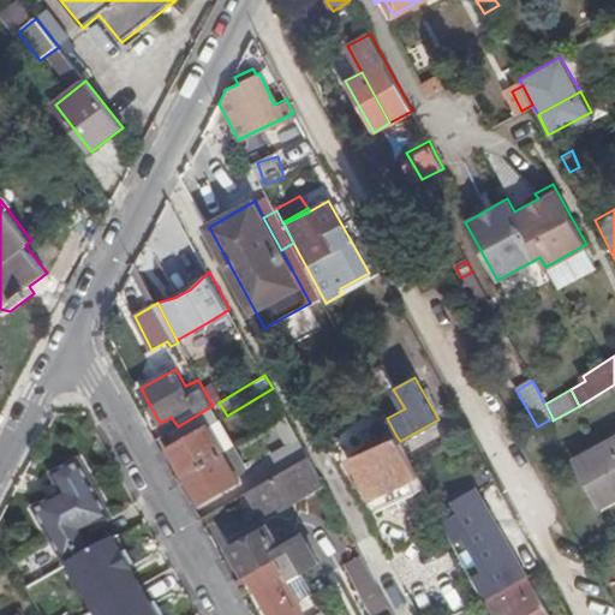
[(174,453),(186,473),(224,452),(234,446),(212,406),(178,427),(171,431),(178,442),(171,447),(174,453)]
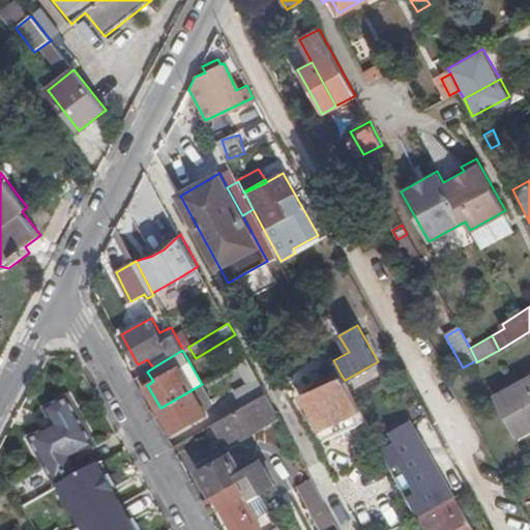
[(261,385),(247,358),(237,364),(246,381),(233,388),(242,405),(265,392),(261,385)]
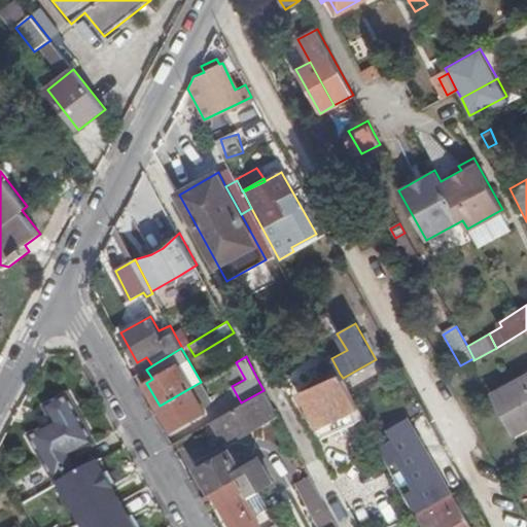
[(146,370),(140,373),(146,383),(152,379),(146,370)]
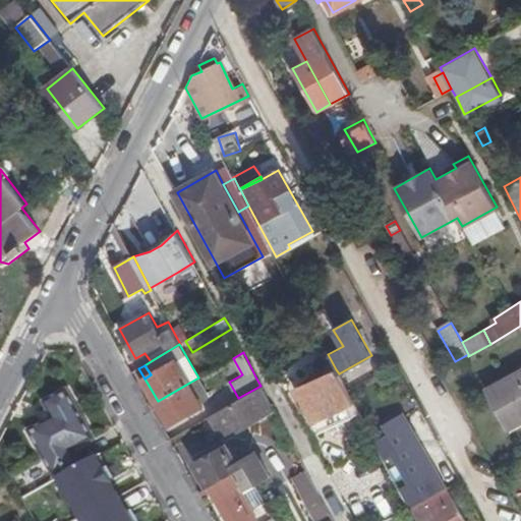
[(339,373),(336,369),(296,391),(314,424),(316,423),(325,418),(331,428),(353,416),(348,405),(354,402),(348,390),(339,373)]
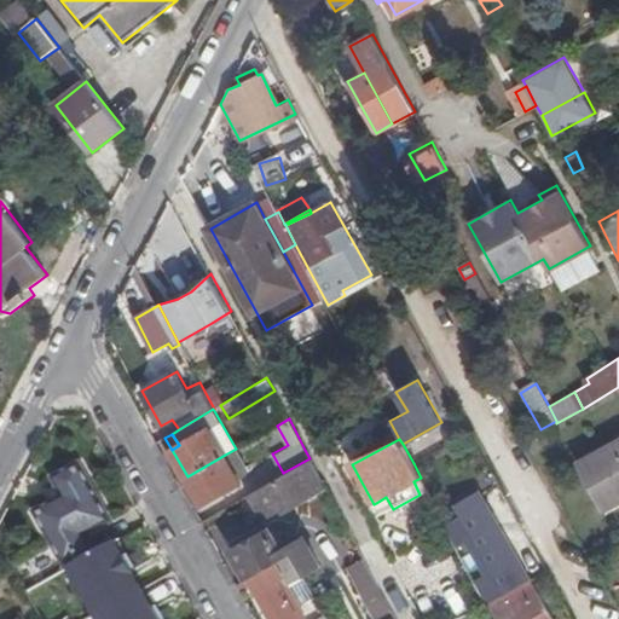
[(618,498),(618,439),(578,462),(603,507),(618,498)]
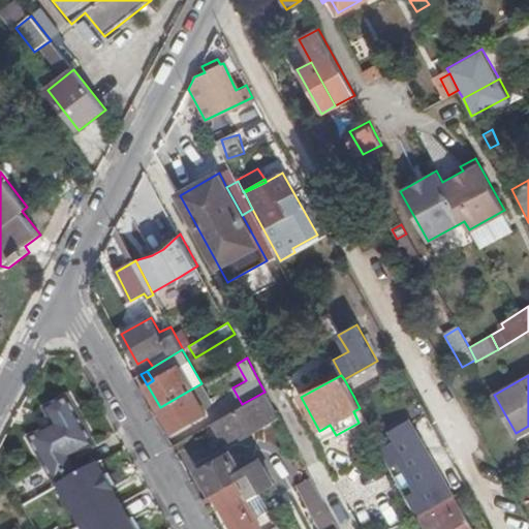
[(192,389),(199,403),(210,397),(201,383),(192,389)]
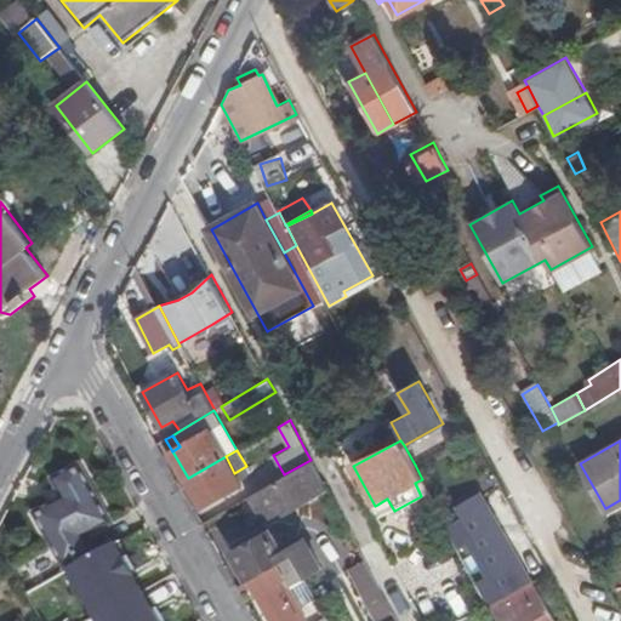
[(226,456),(188,478),(203,505),(240,483),(234,473),(226,456)]
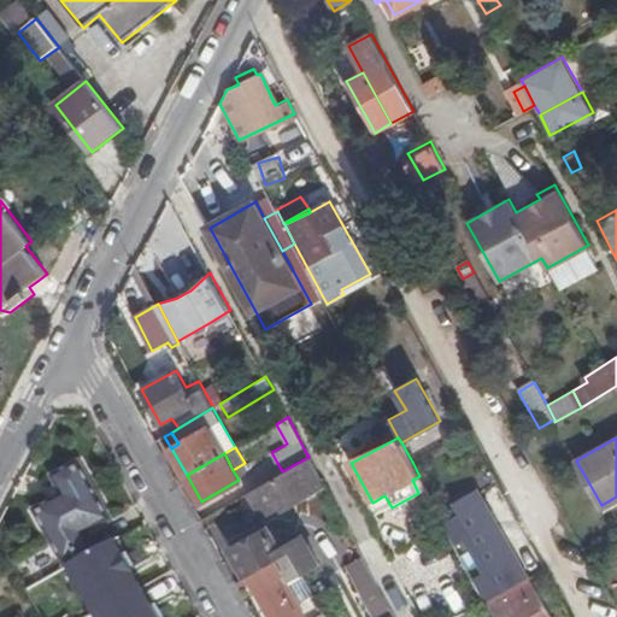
[(282,471),(247,493),(259,513),(282,501),(285,505),(323,483),(309,457),(282,471)]
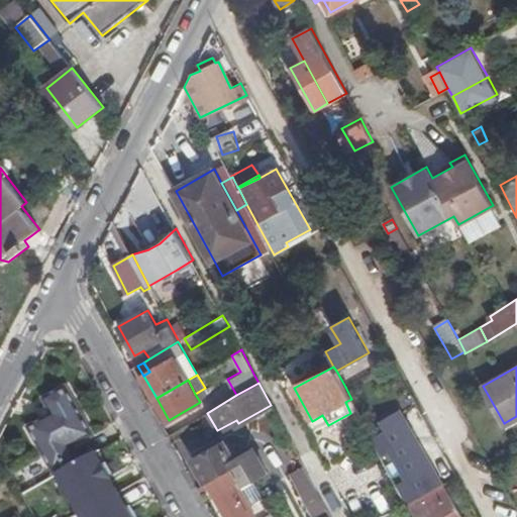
[(56,476),(80,461),(72,448),(94,435),(67,388),(44,399),(53,415),(29,428),(56,476)]
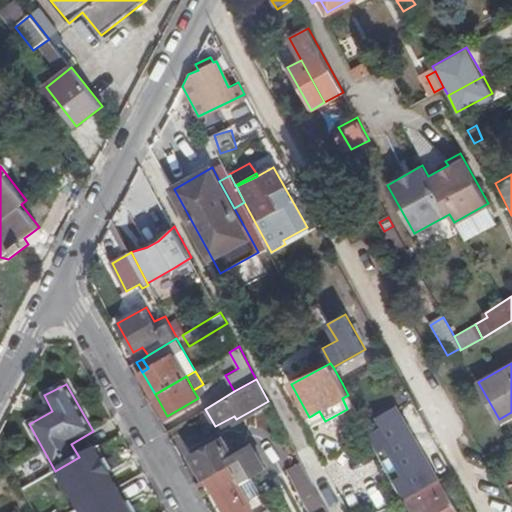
[(319,411),(311,416),(317,426),(325,421),(319,411)]
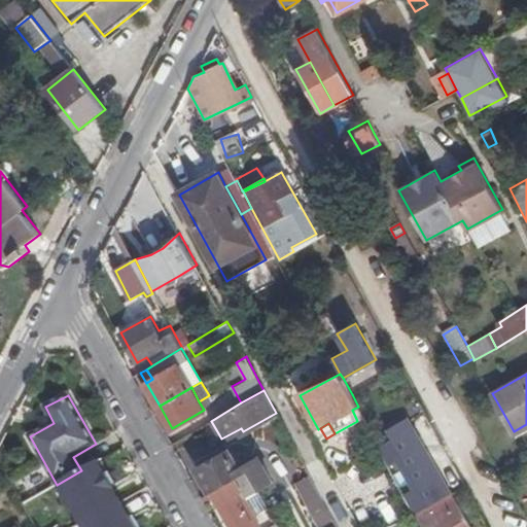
[(403,468),(418,495),(425,506),(449,493),(414,427),(381,445),(388,458),(397,454),(406,467),(403,468)]
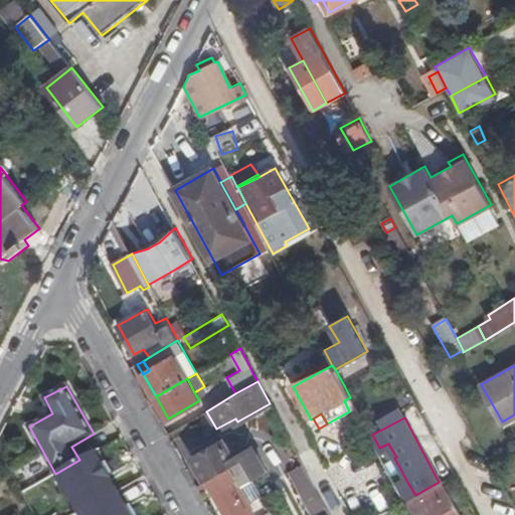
[(193,460),(205,482),(208,480),(242,460),(250,473),(265,465),(255,449),(247,454),(243,446),(232,453),(225,441),(193,460)]
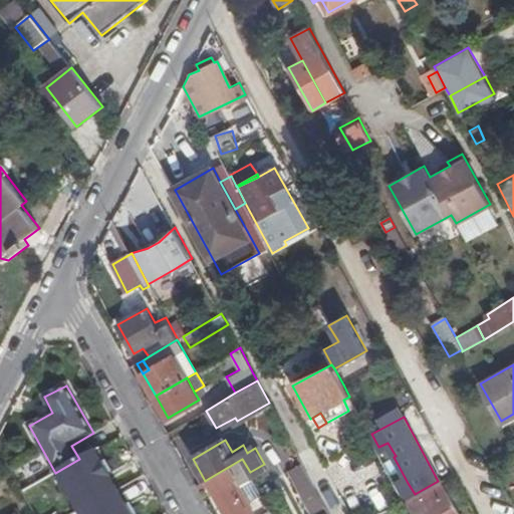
[(89,479),(102,471),(111,466),(119,461),(109,445),(80,462),(89,479)]
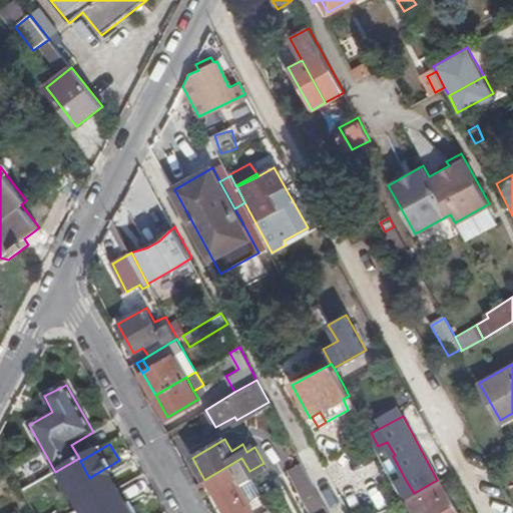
[(241,458),(207,478),(226,512),(247,512),(248,512),(231,481),(249,471),(241,458)]
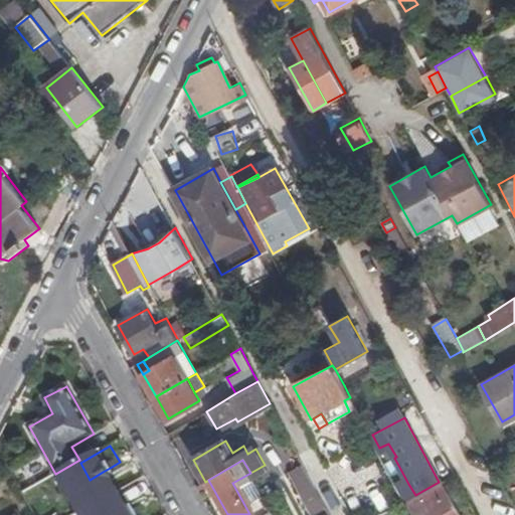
[(320,497),(302,464),(290,470),(308,503),(320,497)]
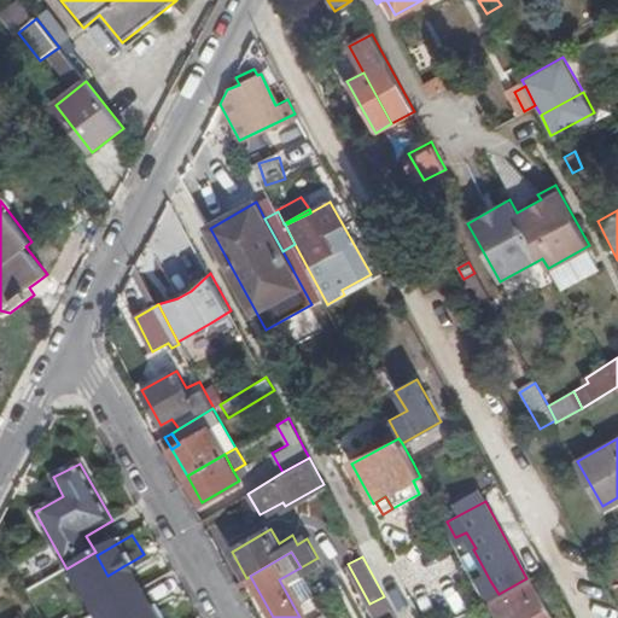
[(134,560),(123,566),(127,572),(136,566),(134,560)]
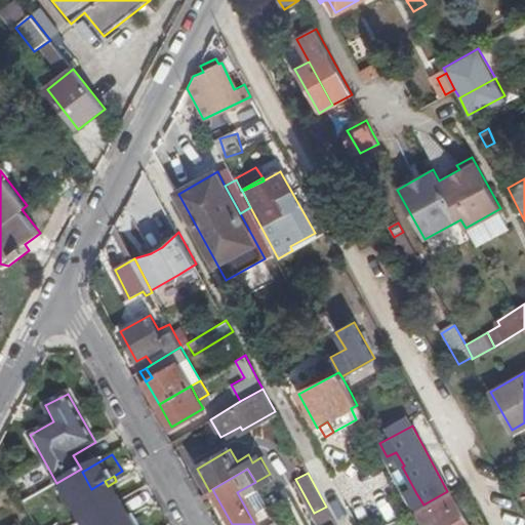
[(469,524),(450,490),(447,491),(423,505),(415,510),(422,524),(469,524)]
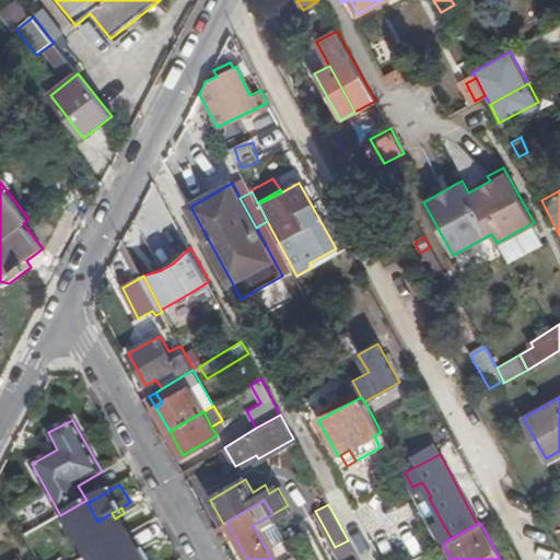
[(444,526),(433,532),(441,545),(443,544),(452,538),(444,526)]
